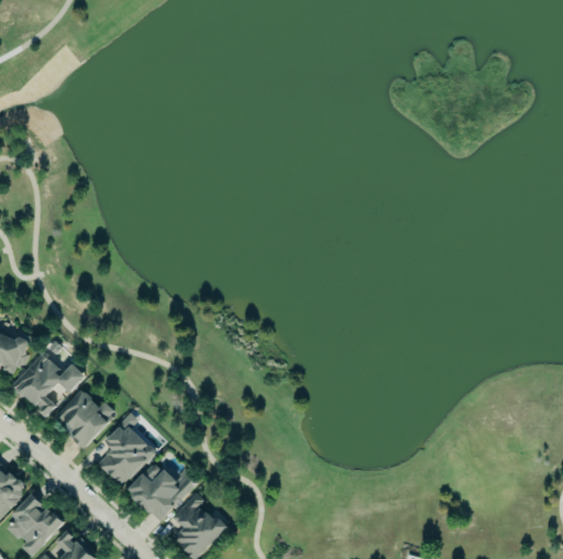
[(0,332),(17,340),(17,339),(21,337),(28,341),(30,344),(25,353),(26,353),(25,355),(29,358),(24,368),(21,366),(19,371),(15,370),(13,376),(2,371),(3,369),(0,368),(1,366),(0,365),(0,332)]
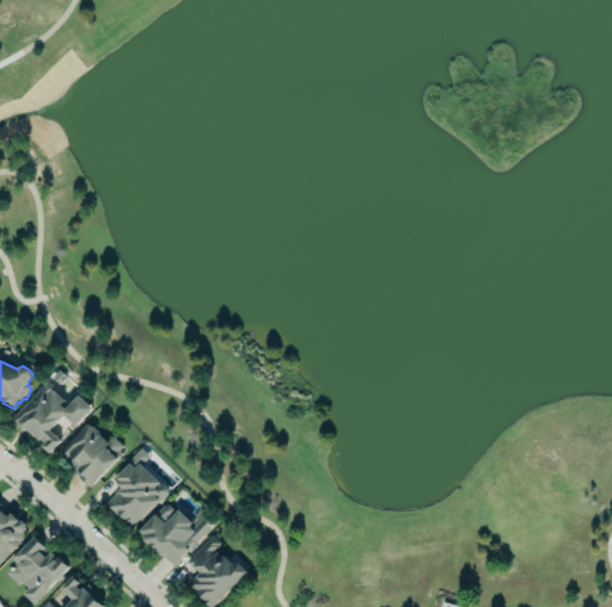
[(11,422),(44,385),(50,386),(66,402),(63,405),(66,406),(79,393),(96,409),(75,429),(65,418),(53,431),(63,441),(49,457),(37,446),(40,445),(28,433),(25,435),(11,422)]
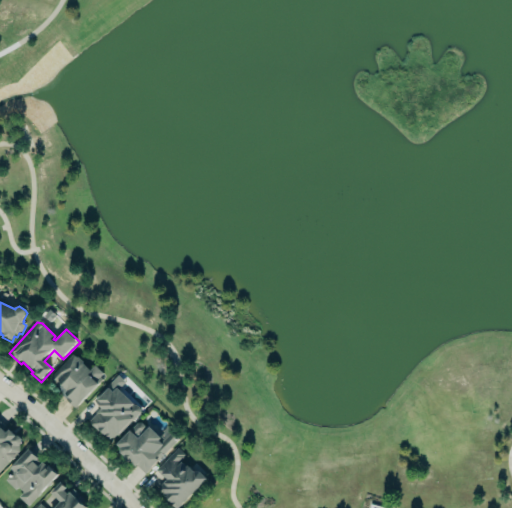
[(75,408),(103,381),(100,379),(104,375),(94,365),(90,369),(74,353),(48,378),(64,394),(63,396),(75,408)]
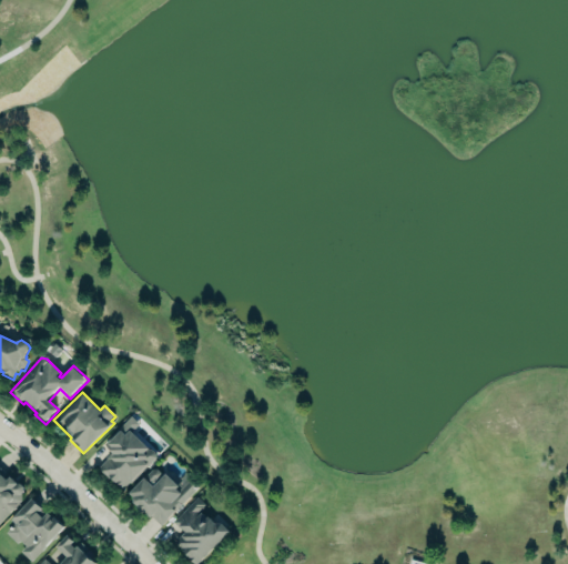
[(130,436),(138,426),(129,420),(104,450),(111,455),(98,472),(125,494),(155,456),(130,436)]
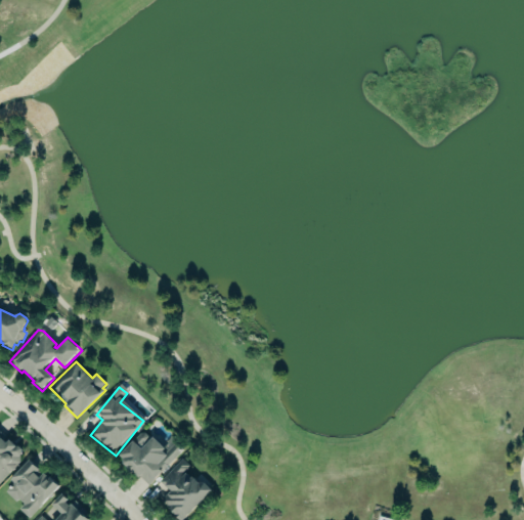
[(140,434),(119,455),(124,460),(123,463),(129,470),(132,467),(147,484),(180,452),(179,451),(179,449),(179,447),(171,439),(164,446),(153,437),(141,448),(139,447),(148,438),(144,434),(140,434)]
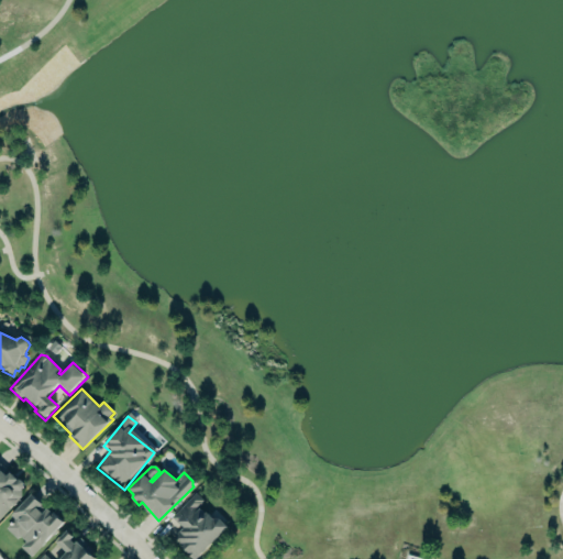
[(0,470),(7,477),(10,473),(17,480),(19,480),(22,483),(22,489),(20,491),(21,497),(15,504),(15,505),(12,507),(10,508),(0,518),(0,470)]
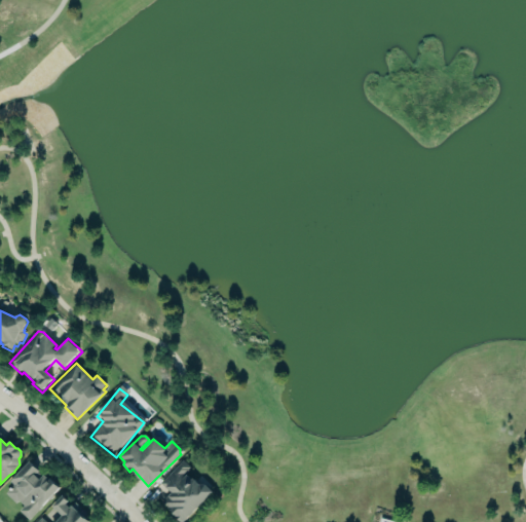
[(58,491),(29,463),(8,485),(12,489),(5,496),(21,511),(19,514),(27,521),(31,521),(58,491)]
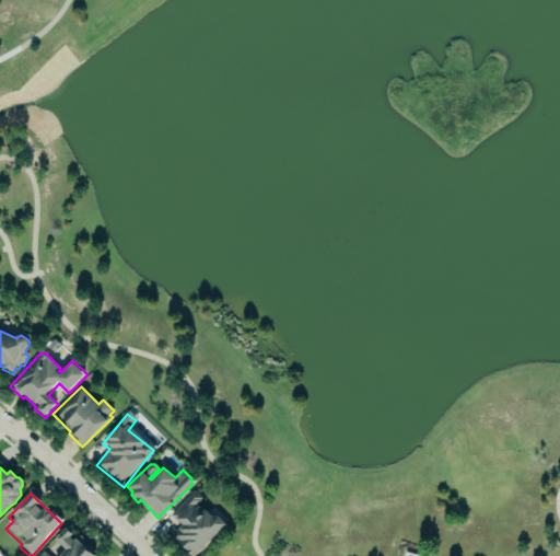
[(188,498),(168,518),(177,526),(167,536),(185,555),(194,555),(223,525),(213,516),(207,516),(188,498)]
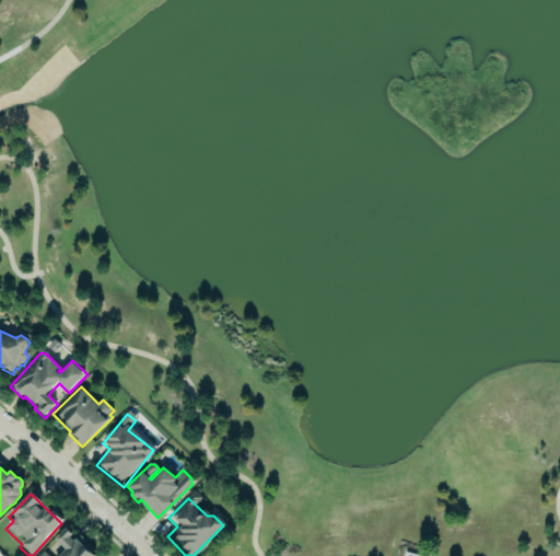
[(94,555),(77,539),(74,541),(70,536),(72,534),(67,529),(56,540),(67,549),(60,555),(46,555),(43,552),(39,555),(94,555)]
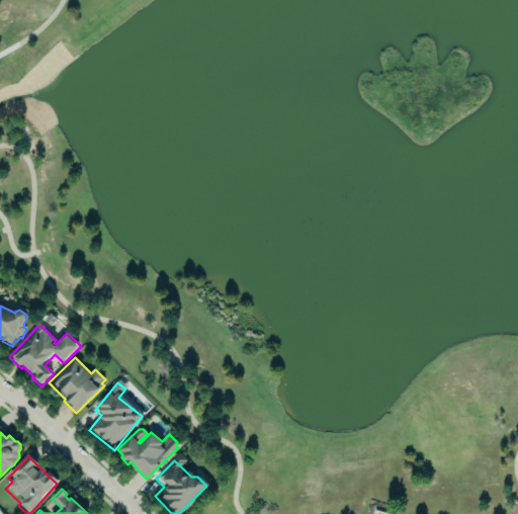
All buildings are outlined.
